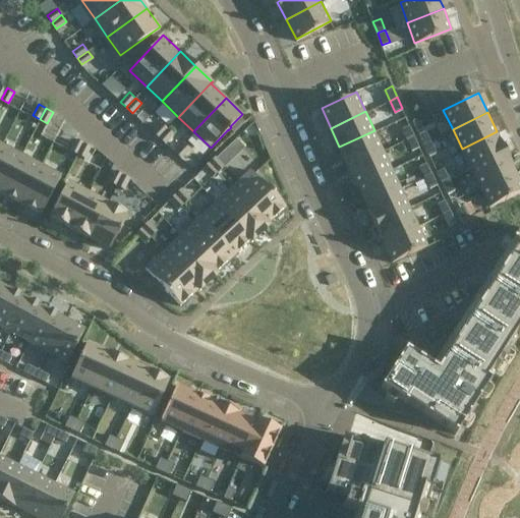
[(162,121),(153,131),(159,136),(168,127),(162,121)]
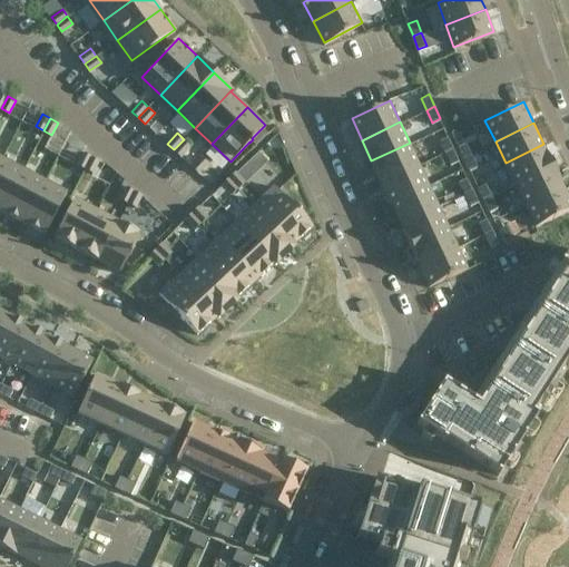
[(448,135),(440,139),(445,152),(453,147),(448,135)]
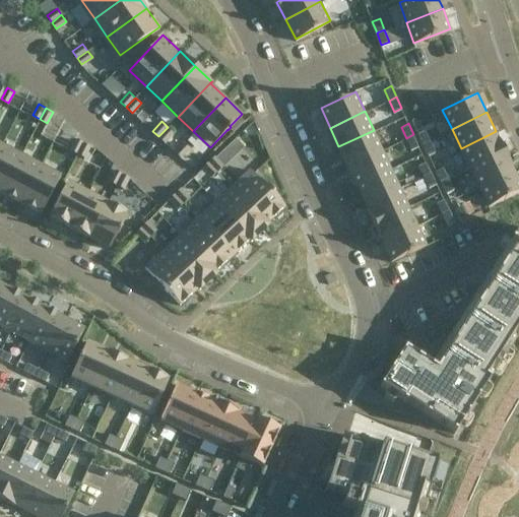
[(168,127),(158,136),(165,142),(174,132),(168,127)]
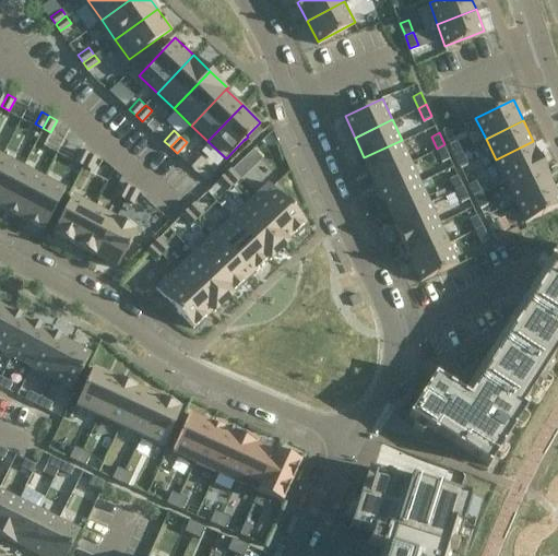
[(458,139),(450,142),(455,154),(463,151),(458,139)]
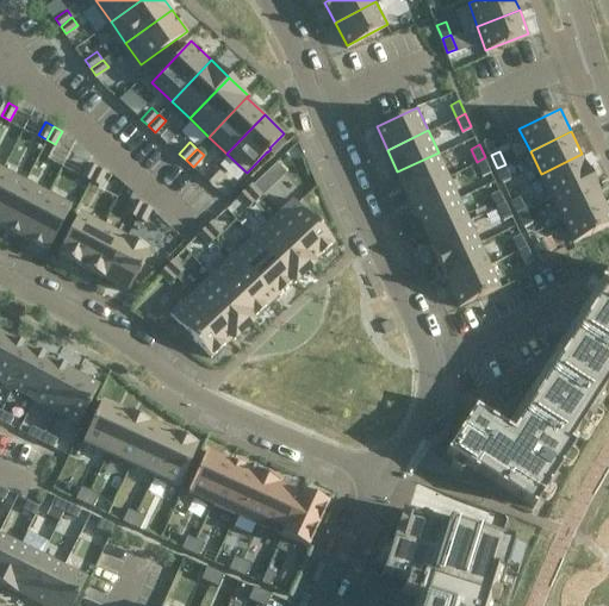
[(439,152),(397,172),(408,193),(449,174),(439,152)]
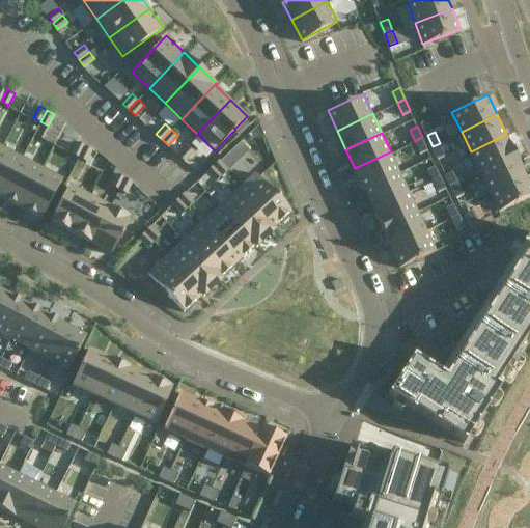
[(506,134),(471,151),(480,170),(515,153),(506,134)]
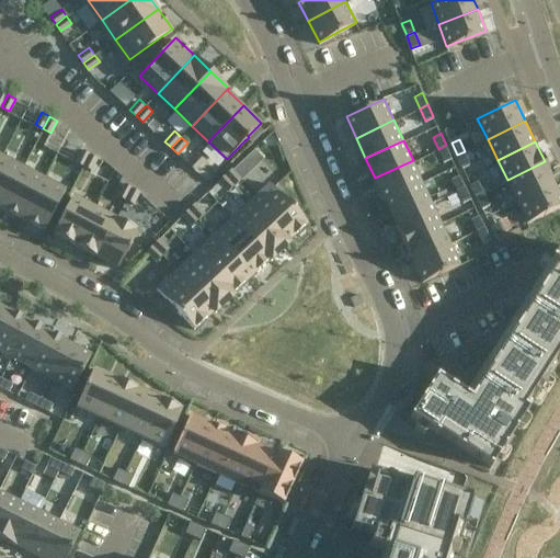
[(446,145),(438,149),(444,161),(452,157),(446,145)]
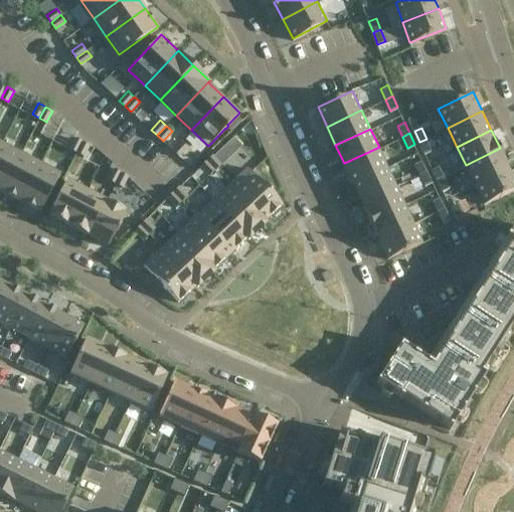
[(75,136),(69,148),(76,151),(82,140),(75,136)]
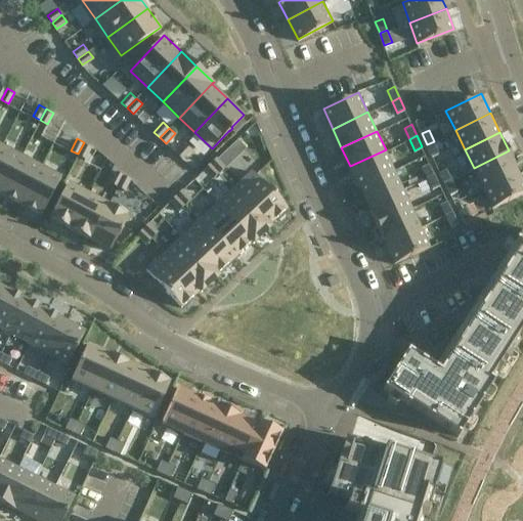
[(434,141),(427,144),(432,156),(439,152),(434,141)]
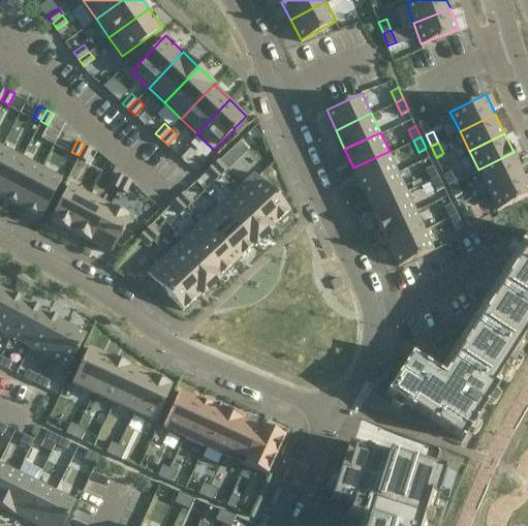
[(85,144),(79,155),(86,159),(92,148),(85,144)]
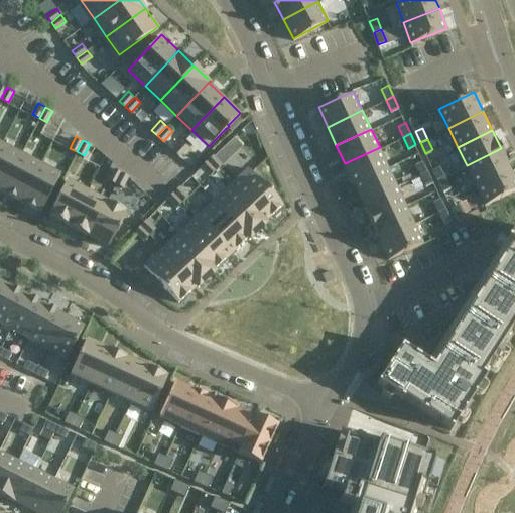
[(182,140),(173,150),(179,155),(188,146),(182,140)]
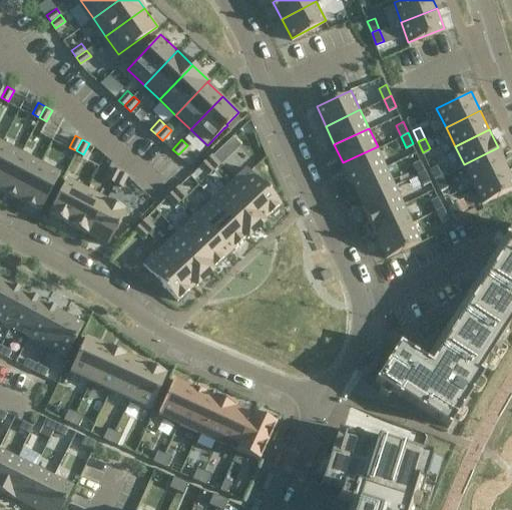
[(2,142),(0,144),(0,186),(2,188),(21,152),(2,142)]
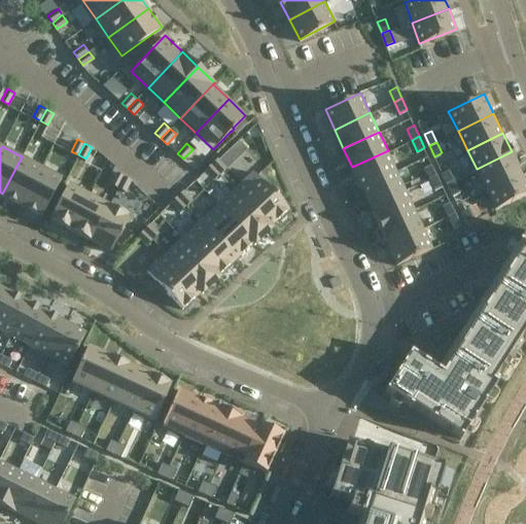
[(388,150),(352,167),(361,186),(396,170),(388,150)]
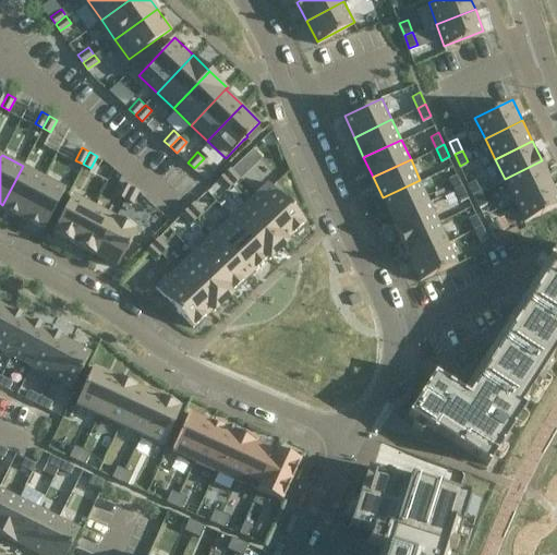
[(542,160),(505,179),(515,200),(553,181),(542,160)]
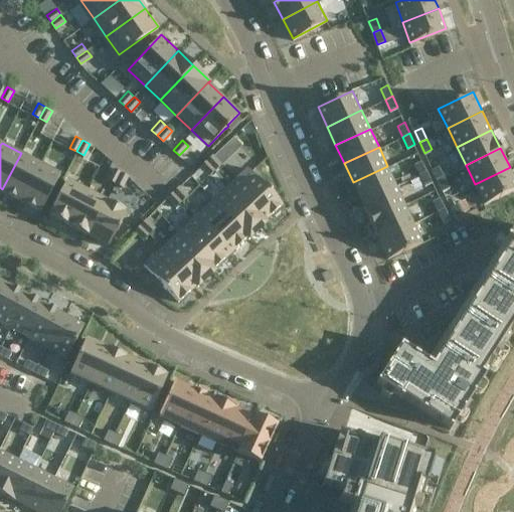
[(21,153),(2,189),(21,199),(40,163),(21,153)]
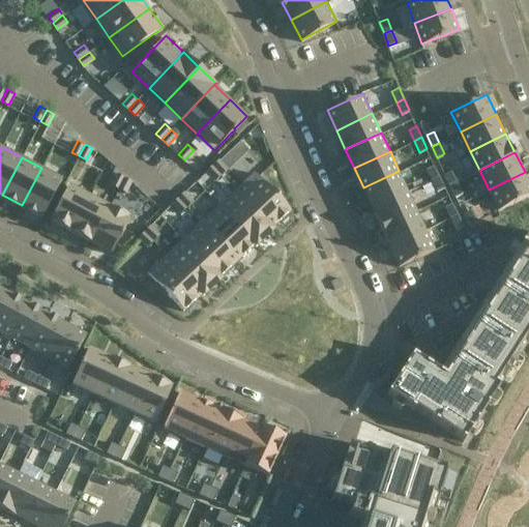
[(218,158),(212,164),(222,173),(228,168),(218,158)]
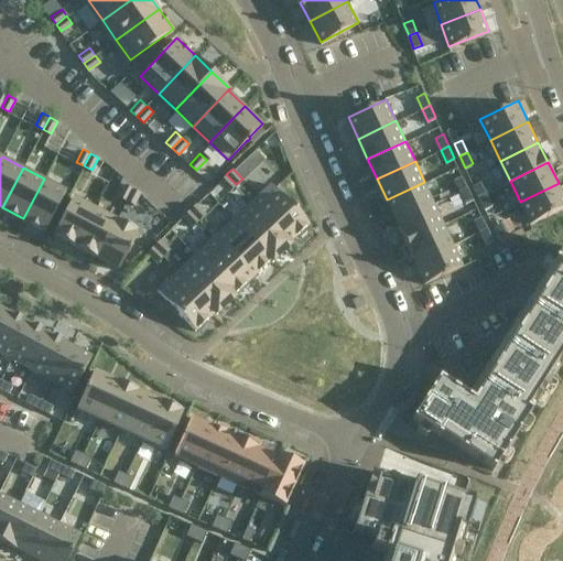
[(226,174),(220,181),(229,191),(236,184),(226,174)]
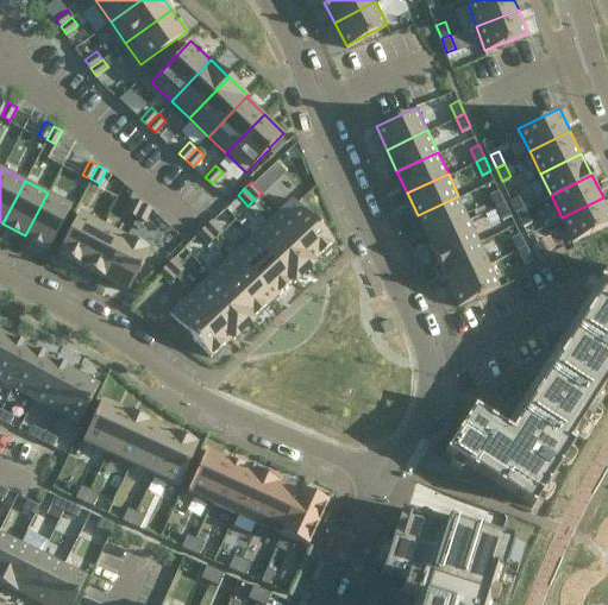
[(499,188),(490,193),(496,206),(506,201),(499,188)]
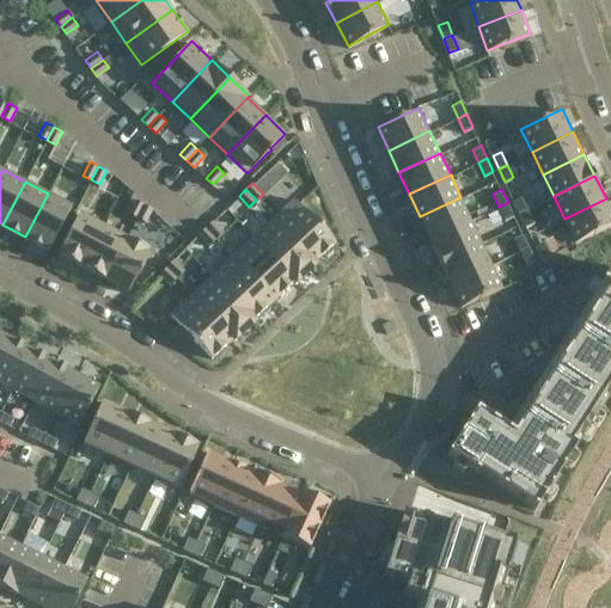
[(48,194),(25,237),(49,249),(72,206),(48,194)]
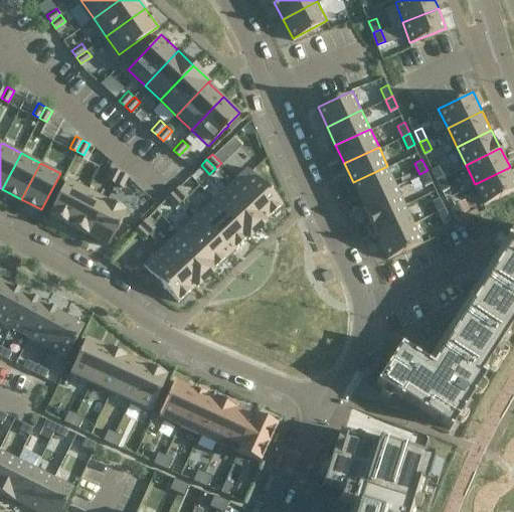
[(439,165),(432,168),(437,179),(445,175),(439,165)]
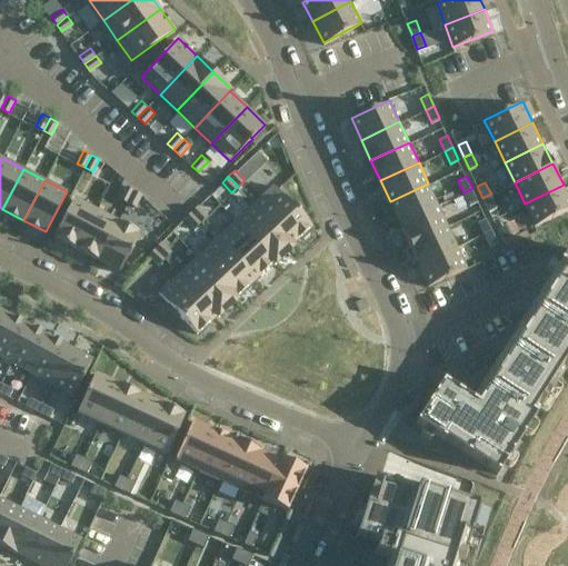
[(273,184),(255,201),(294,242),(301,235),(304,237),(312,228),(310,226),(312,225),(299,210),(300,210),(296,206),(296,207),(295,206),(297,204),(286,192),(284,195),(273,184)]
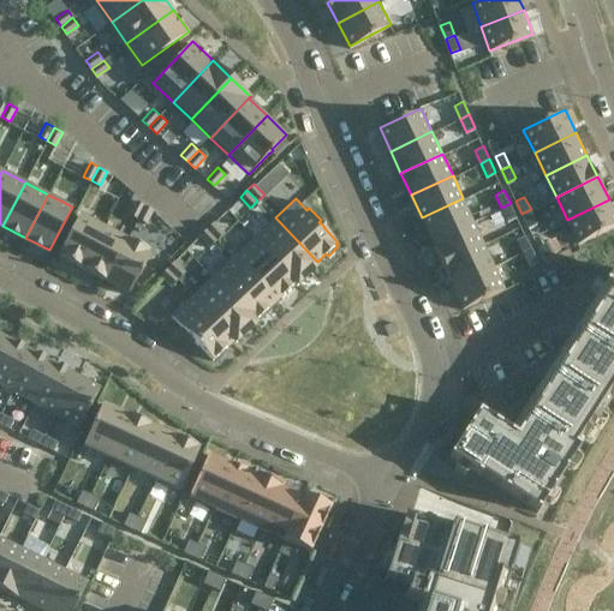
[(463,198),(422,217),(431,240),(474,220),(463,198)]
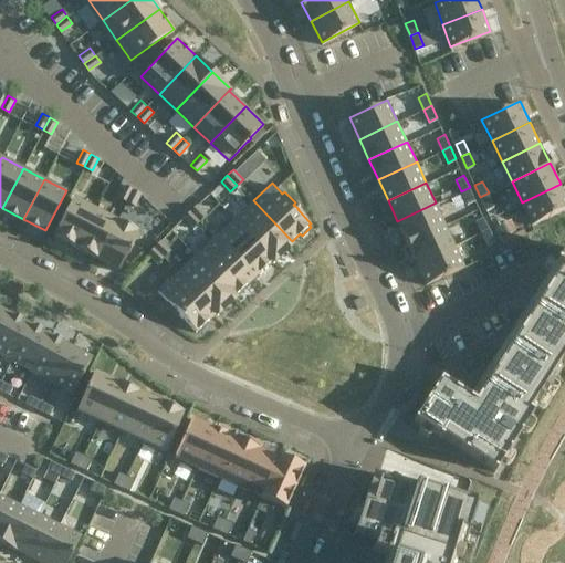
[(125,184),(118,196),(127,200),(134,188),(125,184)]
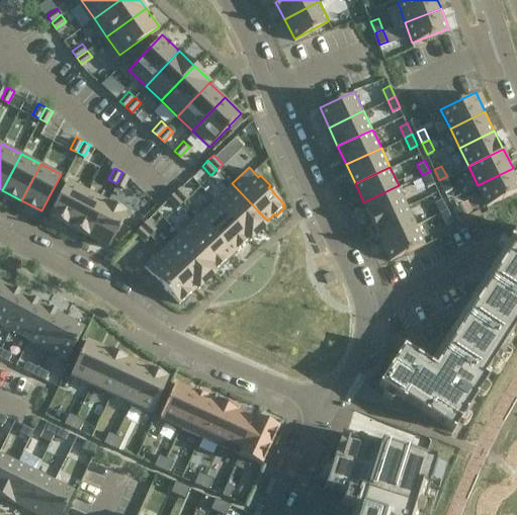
[(516,176),(513,168),(478,185),(487,204),(516,189),(516,176)]
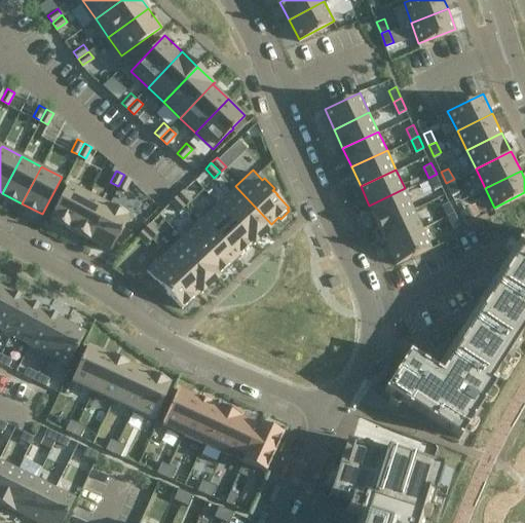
[(437,174),(428,178),(435,188),(442,185),(437,174)]
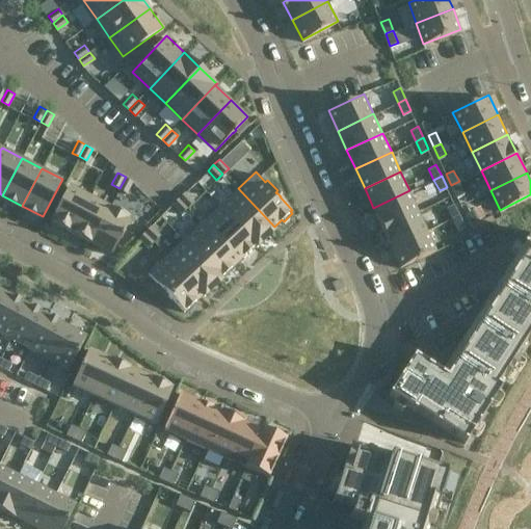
[(126,177),(120,188),(127,192),(133,181),(126,177)]
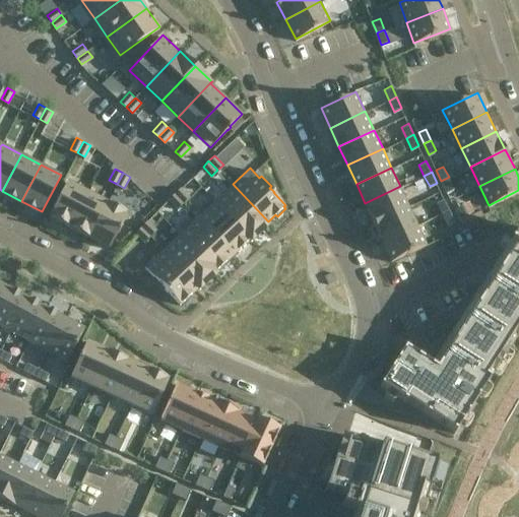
[(449,177),(441,181),(447,192),(454,188),(449,177)]
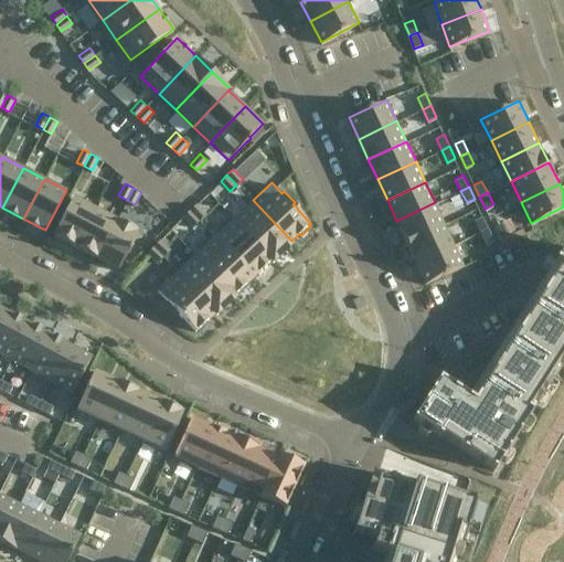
[(73,197),(53,234),(75,245),(95,208),(73,197)]
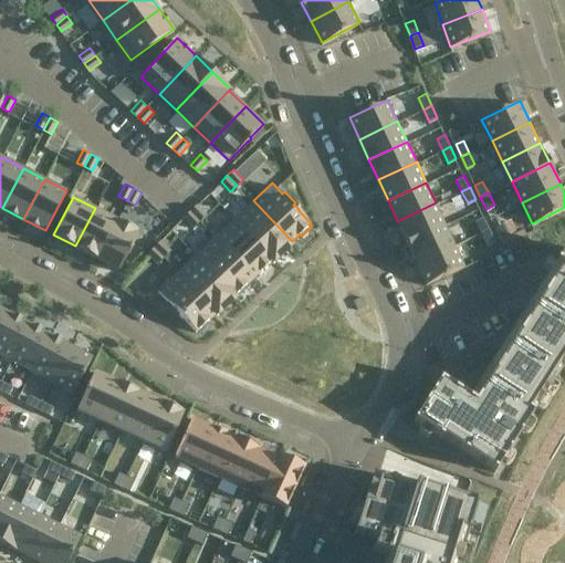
[(253,200),(234,218),(274,261),(293,243),(291,241),(292,241),(253,200)]
